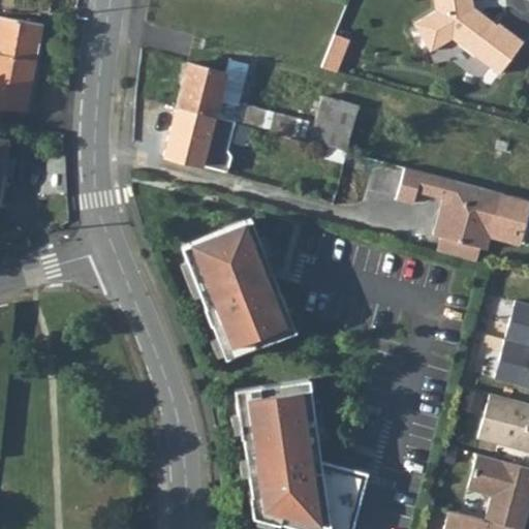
[(478,0),(439,0),(440,7),(419,21),(436,48),(458,33),(504,70),(528,38),(505,20),(503,22),(485,7),(481,10),(476,6),(479,3),(478,0)]
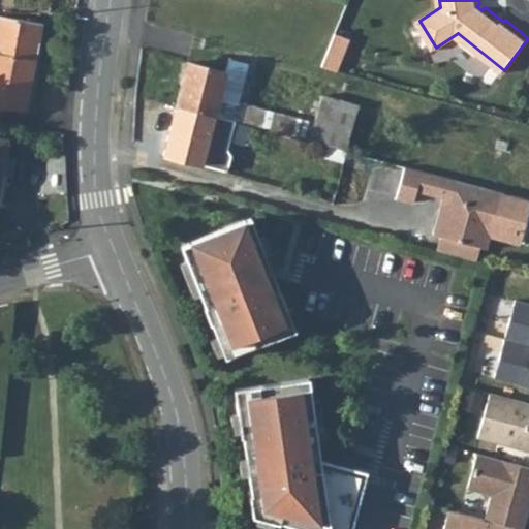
[(0,105),(26,111),(41,24),(0,16),(0,105)]
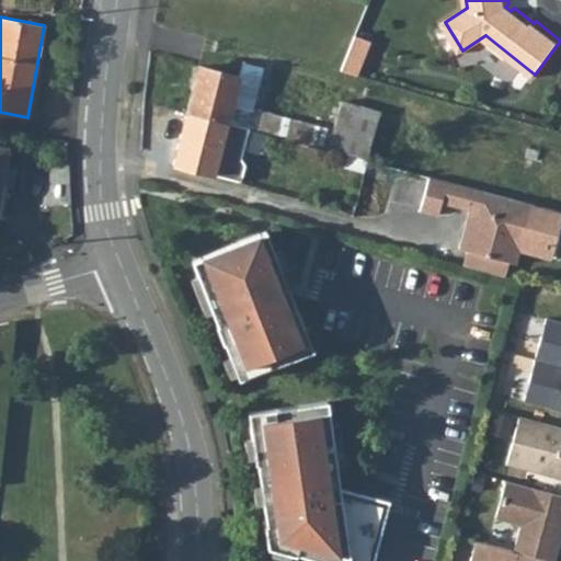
[(346,70),(363,75),(373,39),(356,35),(346,70)]
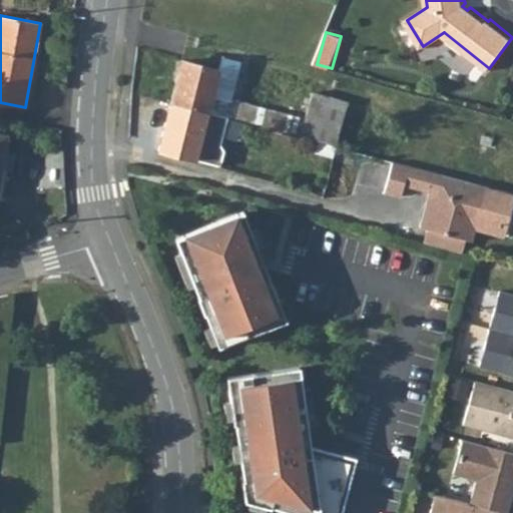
[(187,64),(176,102),(245,121),(342,147),(353,104),(318,94),(310,124),(236,104),(247,66),(227,61),(224,73),(187,64)]
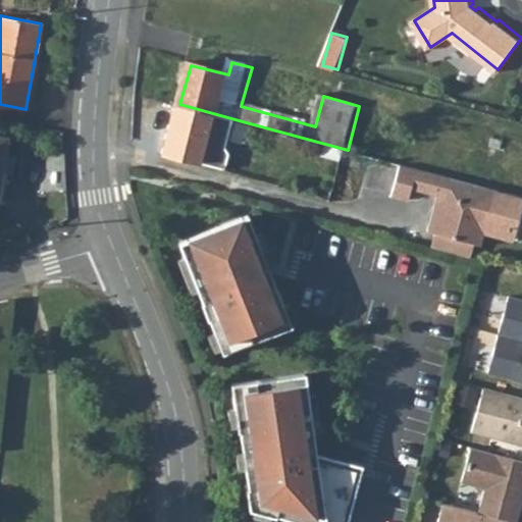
[(250,123),(179,104),(165,155),(217,169),(242,175),(246,159),(242,153),(250,123)]
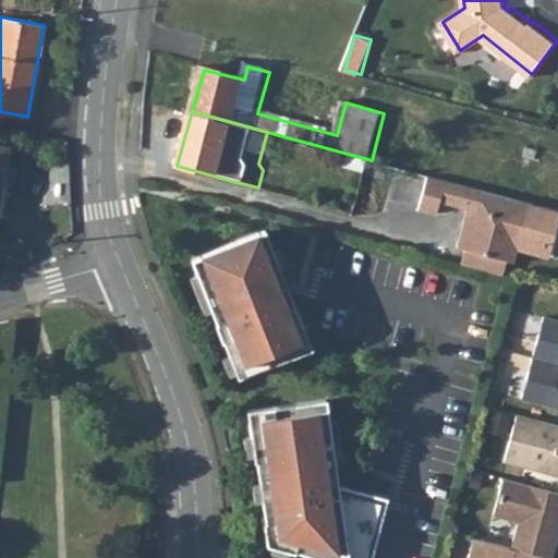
[(534,205),(433,178),(424,209),(443,215),(446,202),(469,208),(470,205),(475,206),(463,250),(470,251),(512,262),(518,264),(534,205)]
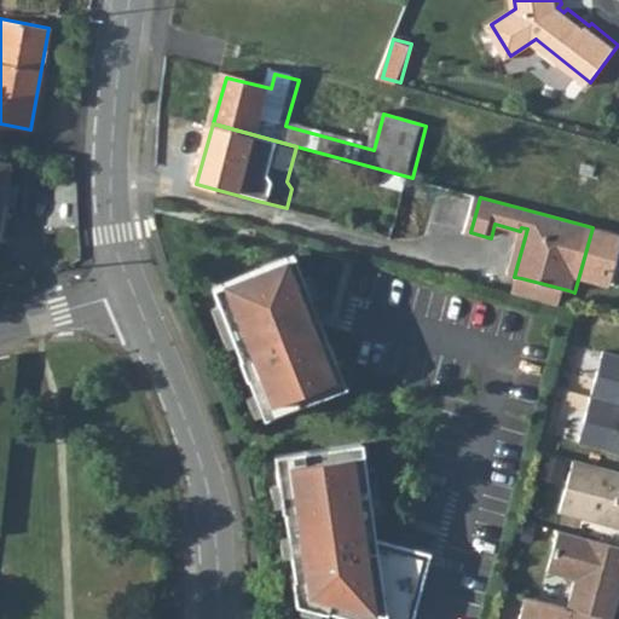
[(293,255),(212,288),(239,358),(238,359),(246,380),(247,379),(264,420),(346,387),(329,346),(320,348),(302,302),(311,299),(293,255)]
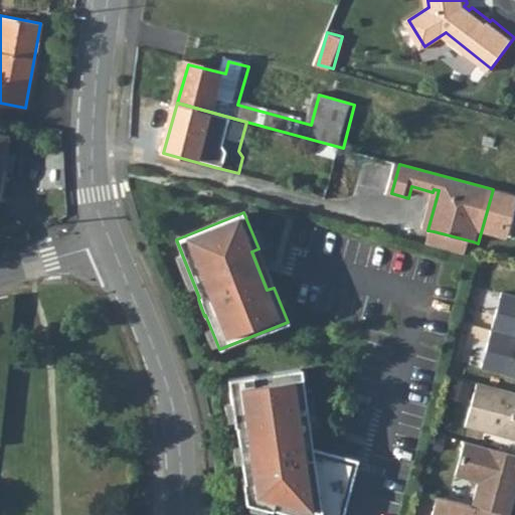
[(434,231),(430,246),(469,256),(473,241),(434,231)]
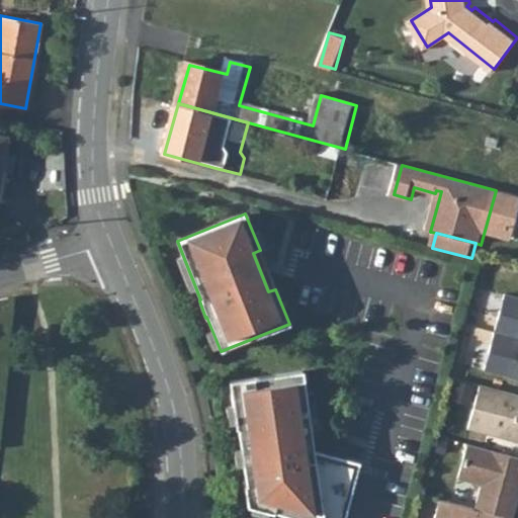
[(275,289),(260,250),(253,253),(268,291),(275,289)]
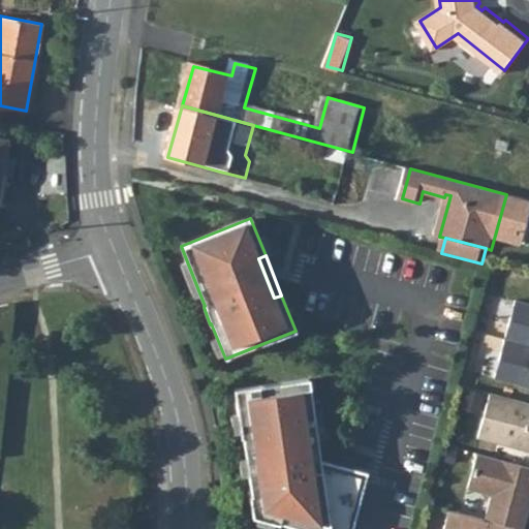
[(528,303),(515,300),(505,338),(528,343),(528,303)]
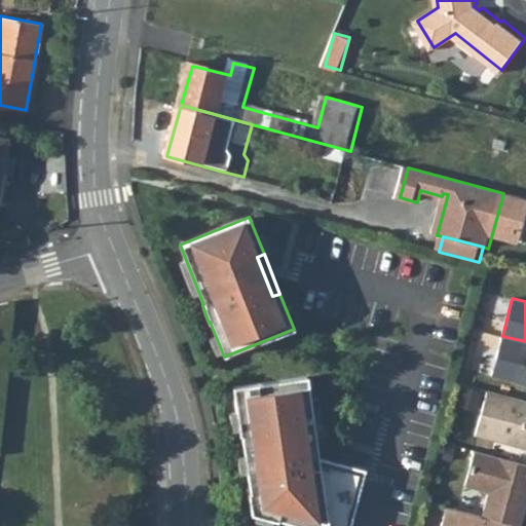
[(525,341),(502,336),(491,376),(525,384),(525,341)]
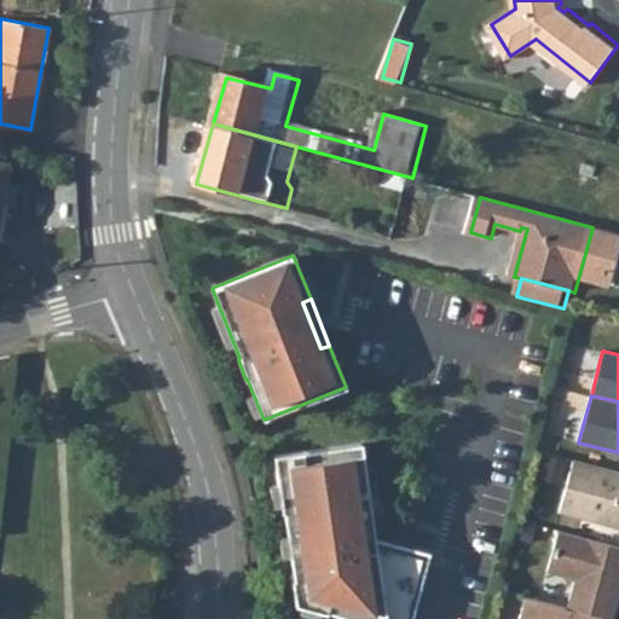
[(358,618),(411,618),(429,553),(375,538),(368,536),(362,502),(369,501),(360,443),(273,455),(282,512),(284,512),(293,579),(291,578),(295,605),(325,612),(327,611),(358,618)]
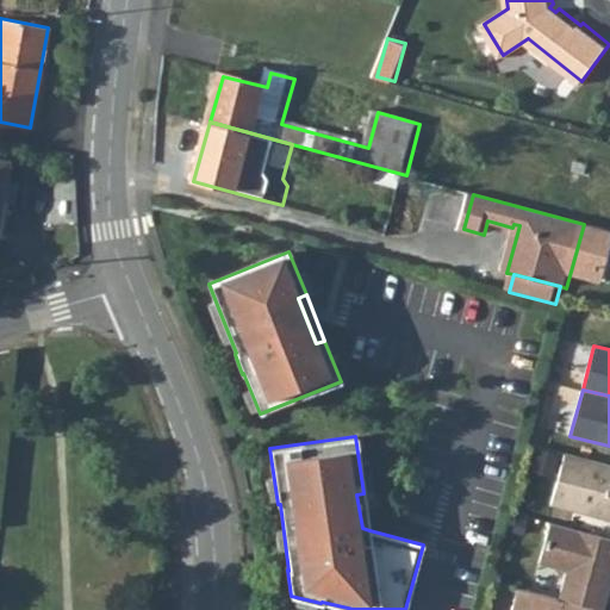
[(609,467),(566,456),(552,506),(609,522),(609,467)]
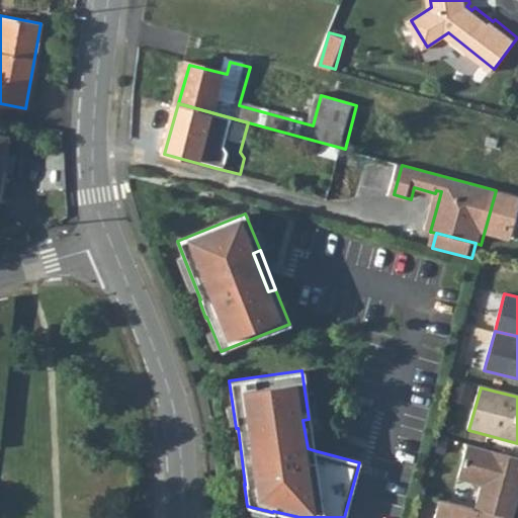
[(309,419),(303,420),(308,448),(314,450),(309,419)]
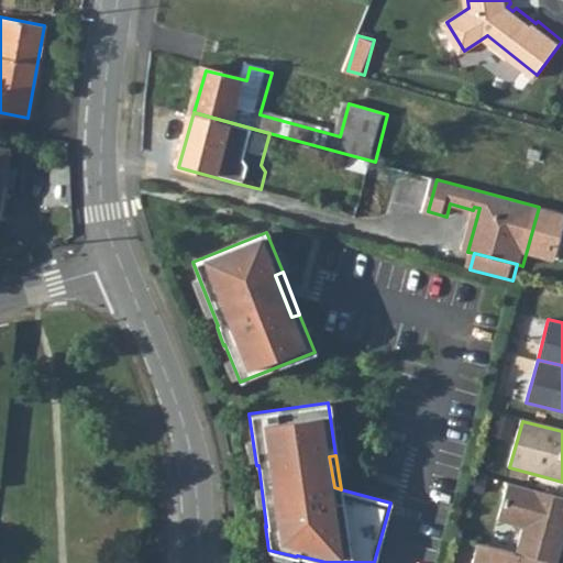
[(562,482),(509,467),(505,484),(507,484),(562,498),(562,482)]
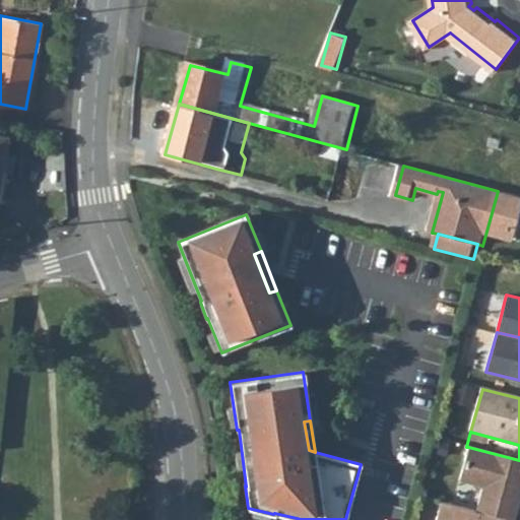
[(519,460),(468,447),(459,481),(483,488),(477,512),(491,516),(506,519),(515,519),(519,500),(519,486),(519,481),(519,460)]
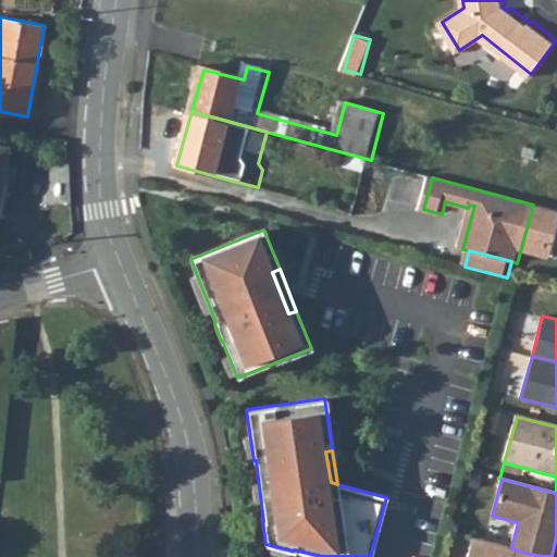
[(511,548),(474,539),(468,556),(542,556),(525,553),(511,548)]
